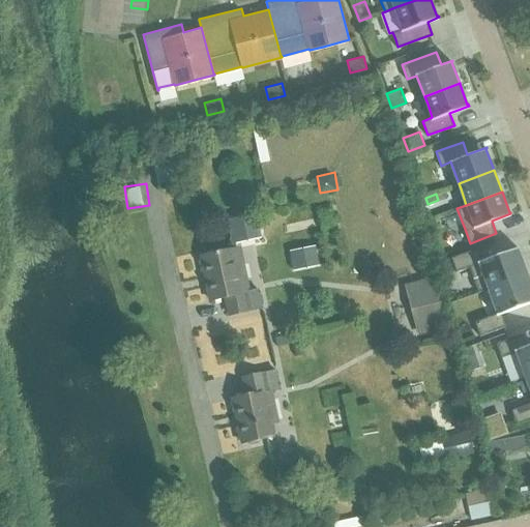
[(255,211),(228,217),(233,241),(260,235),(255,211)]
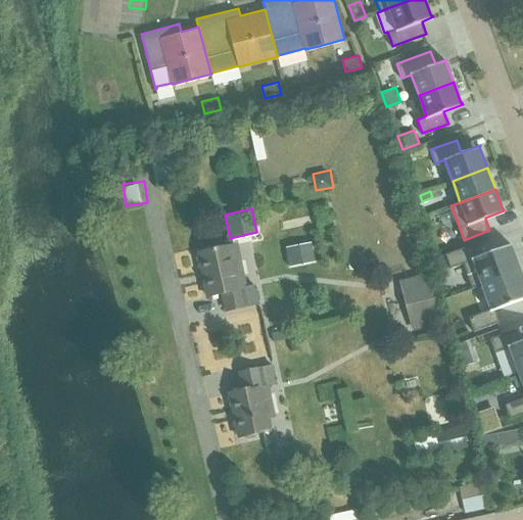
[(293,263),(319,258),(316,238),(290,241),(293,263)]
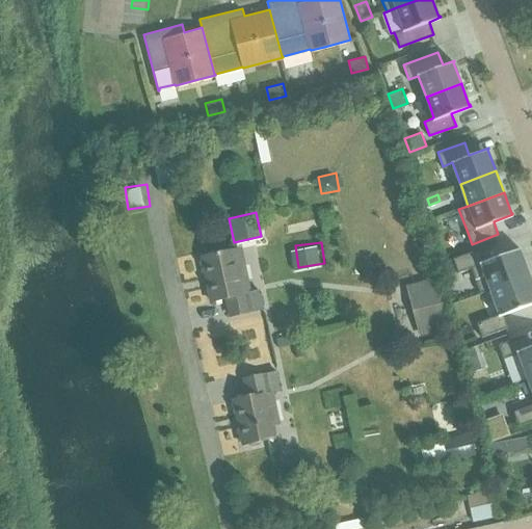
[(529,274),(520,248),(521,248),(521,247),(484,261),(479,247),(474,249),(453,258),(458,271),(471,267),(480,292),(489,288),(529,274)]
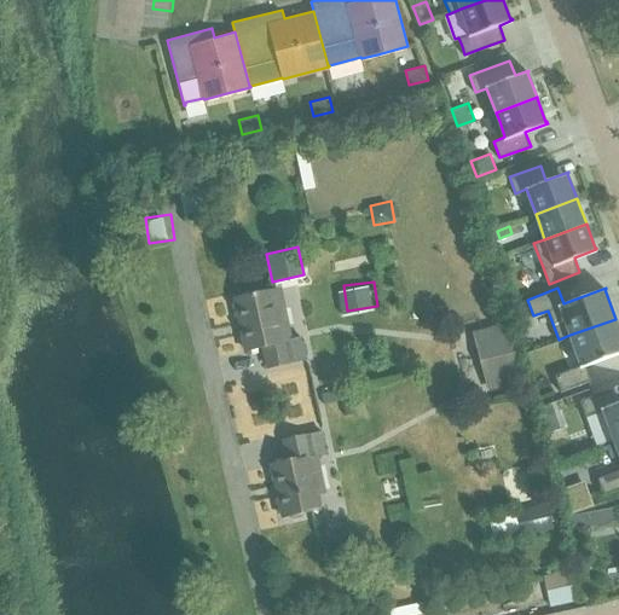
[(272,289),(236,296),(248,349),(265,346),(268,365),(307,358),(302,336),(283,340),(272,289)]
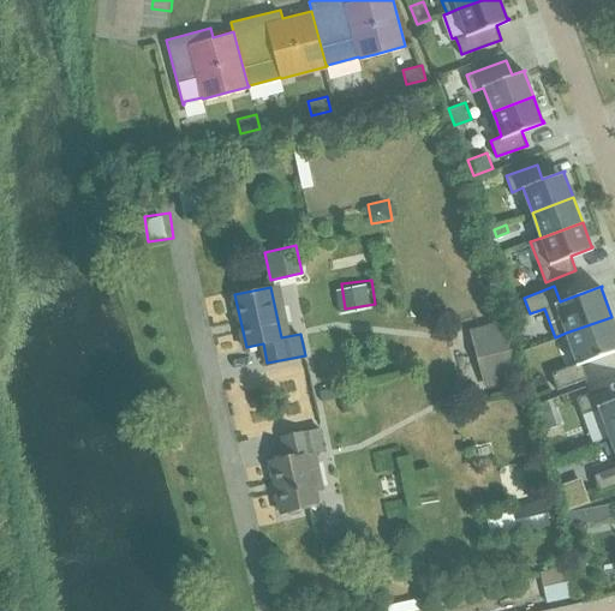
[(604,354),(614,349),(614,325),(613,318),(611,317),(566,333),(577,363),(559,369),(551,371),(557,388),(587,377),(581,363),(604,354)]
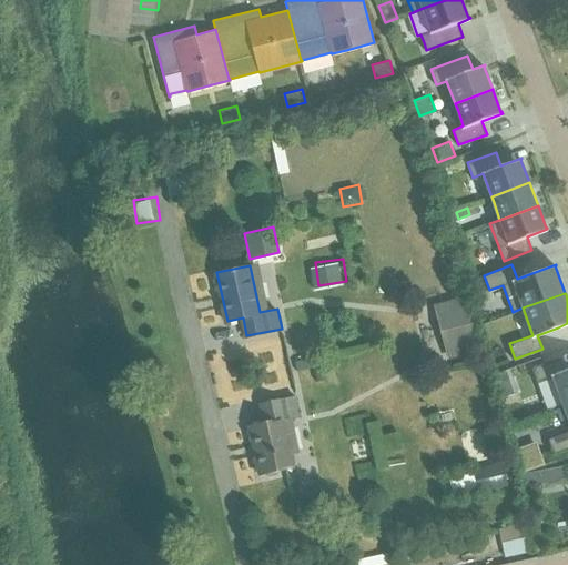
[(466,295),(435,304),(449,357),(480,349),(466,295)]
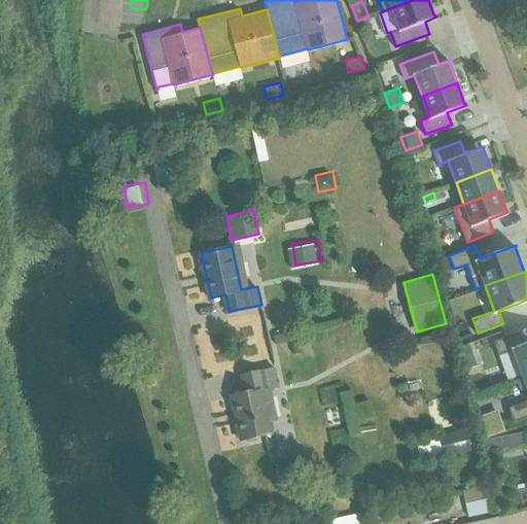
[(288,330),(274,334),(276,342),(290,339),(288,330)]
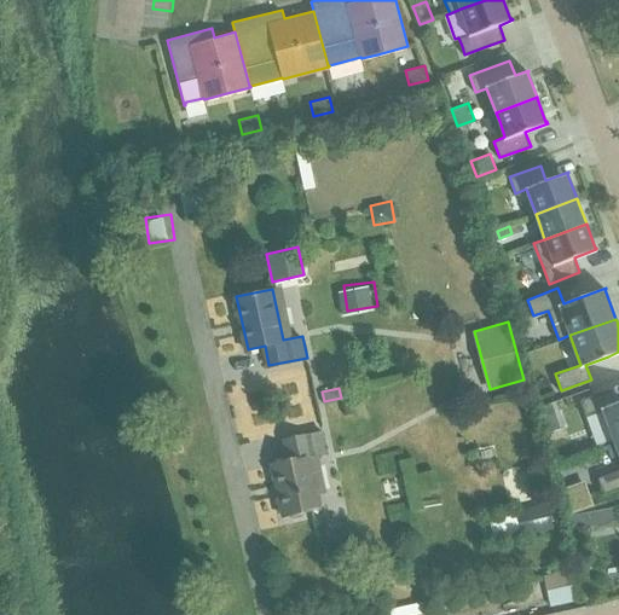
[(618,435),(618,400),(615,402),(611,388),(579,399),(585,416),(602,410),(613,439),(618,435)]
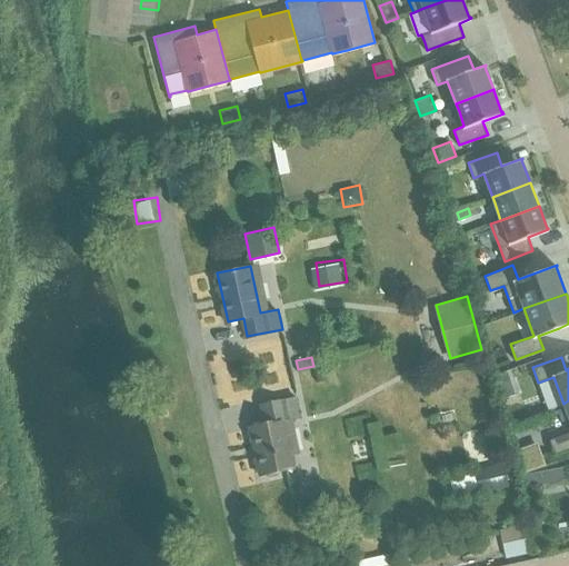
[(322,359),(313,361),(318,380),(327,379),(322,359)]
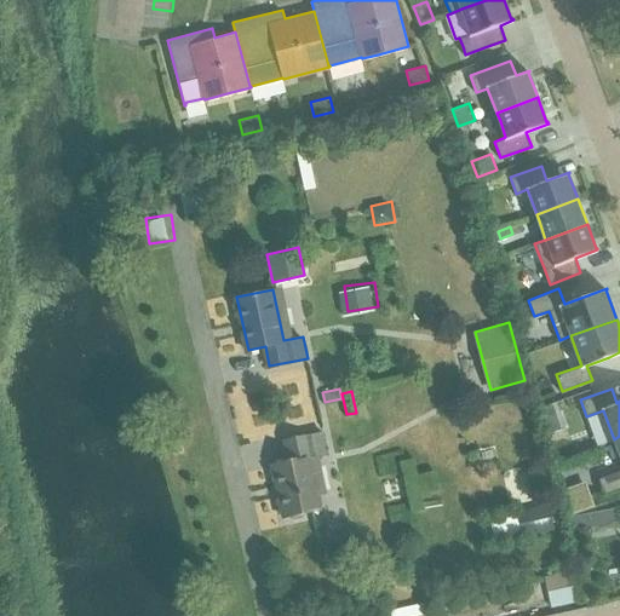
[(554,402),(544,406),(549,418),(554,431),(563,427),(558,414),(554,402)]
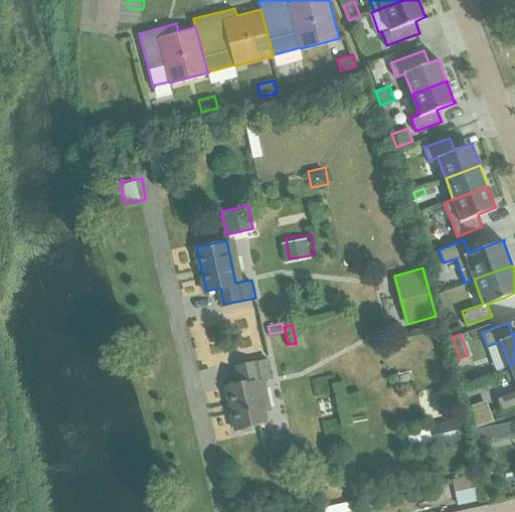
[(252,425),(260,423),(265,415),(256,379),(273,376),(269,358),(237,365),(240,382),(226,385),(236,429),(241,428),(243,430),(250,428),(252,425)]
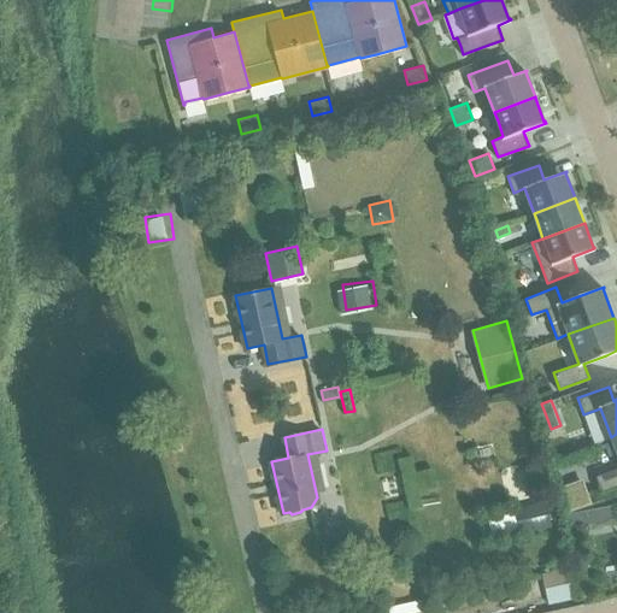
[(616,434),(611,437),(616,453),(616,466),(595,475),(601,491),(616,485),(616,434)]
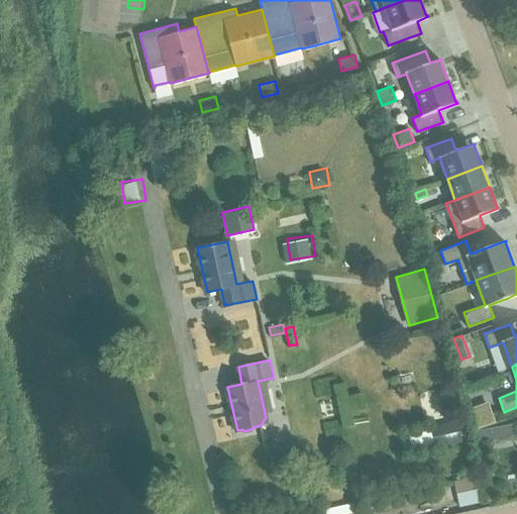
[(395,375),(400,384),(417,376),(413,366),(395,375)]
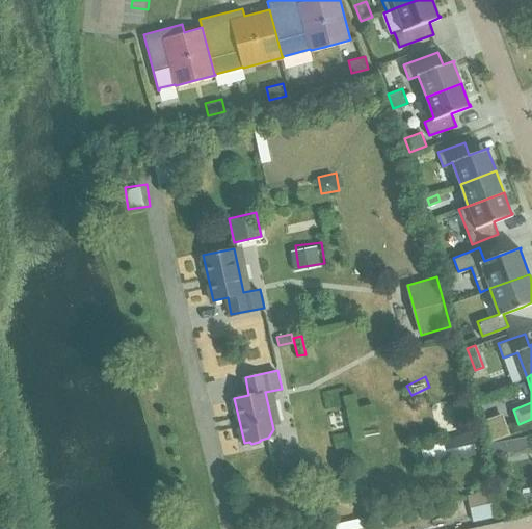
[(504,412),(484,419),(493,441),(512,433),(504,412)]
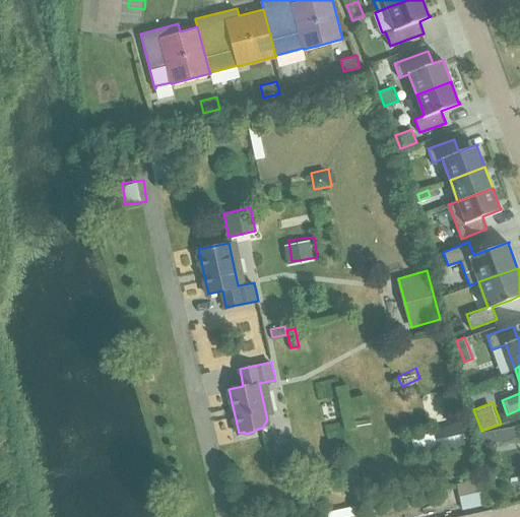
[(460,423),(434,430),(439,451),(465,444),(460,423)]
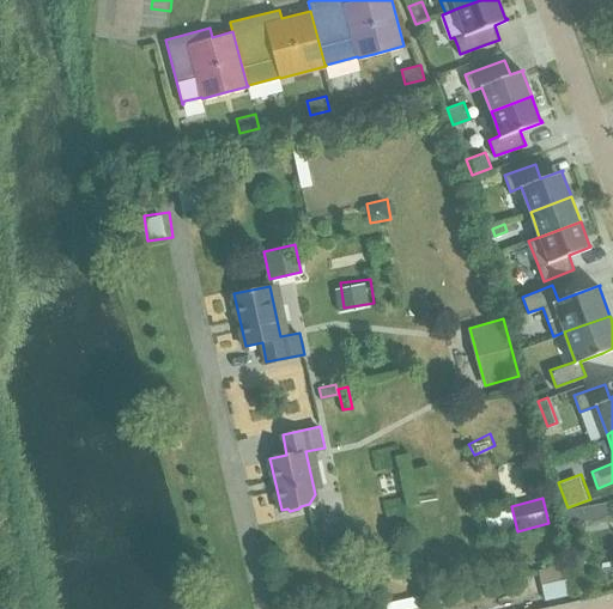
[(566,510),(569,523),(592,519),(589,505),(566,510)]
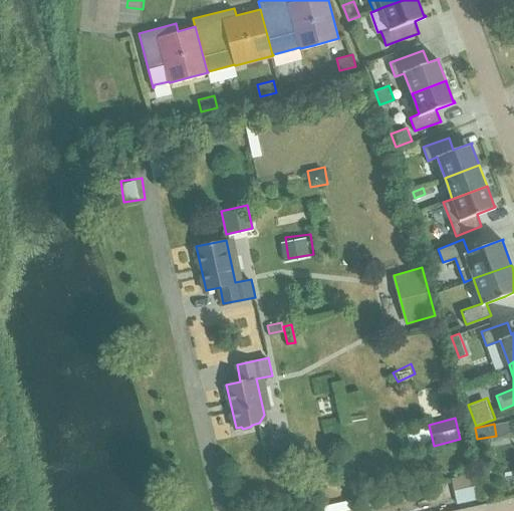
[(274,444),(287,442),(285,428),(272,430),(274,444)]
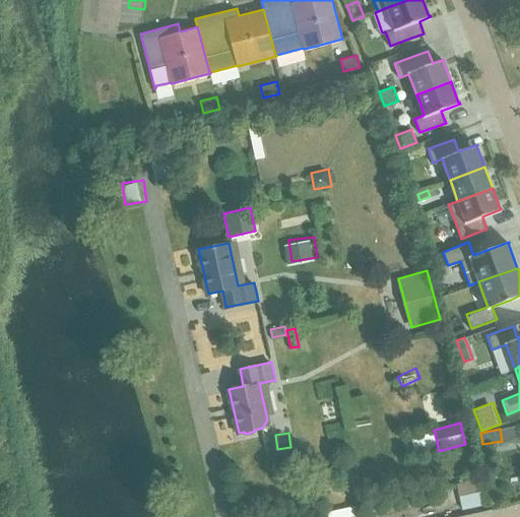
[(343,481),(351,470),(338,460),(330,470),(343,481)]
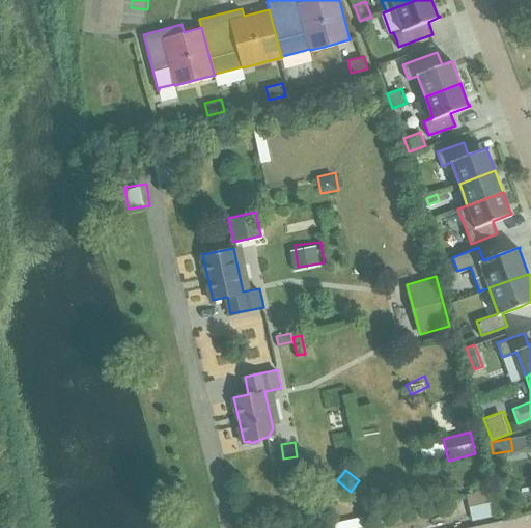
[(473,521),(503,513),(498,488),(468,495),(473,521)]
